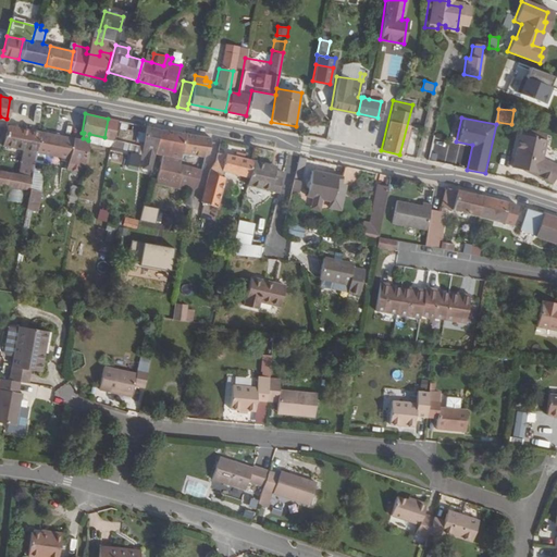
[(37,151),(41,131),(5,124),(1,145),(37,151)]
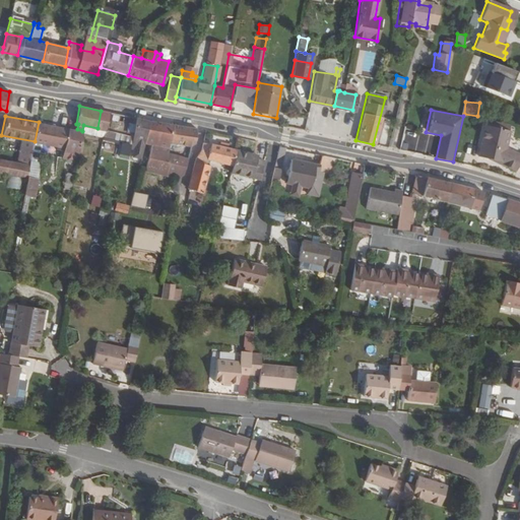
[(144,138),(148,120),(135,117),(132,136),(144,138)]
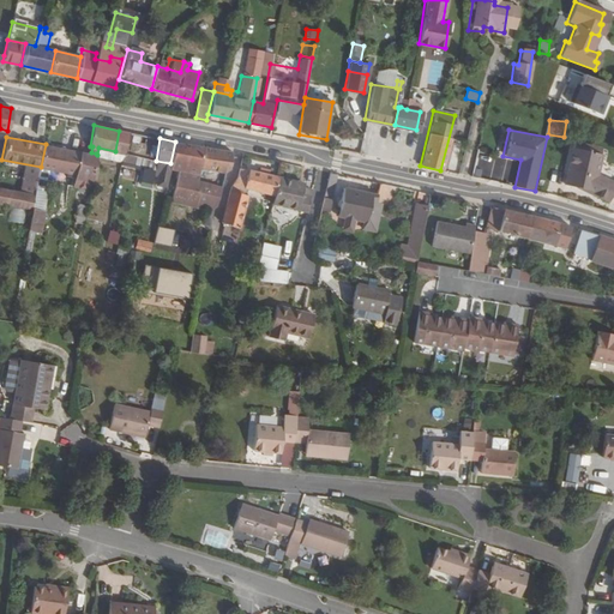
[(198,168),(202,148),(175,142),(170,163),(170,166),(182,168),(181,173),(187,174),(187,173),(197,174),(197,173),(198,168)]
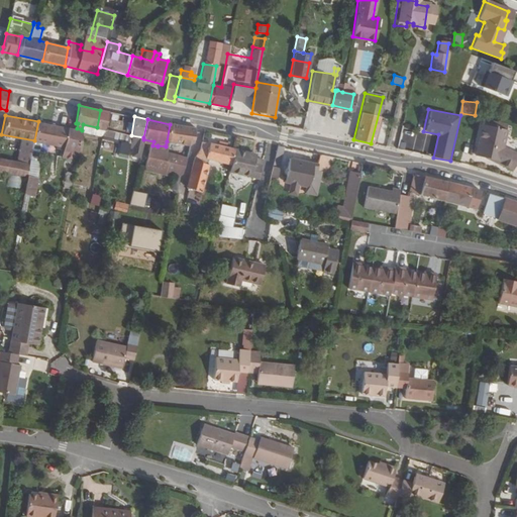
[(54,144),(58,124),(38,121),(34,140),(54,144)]
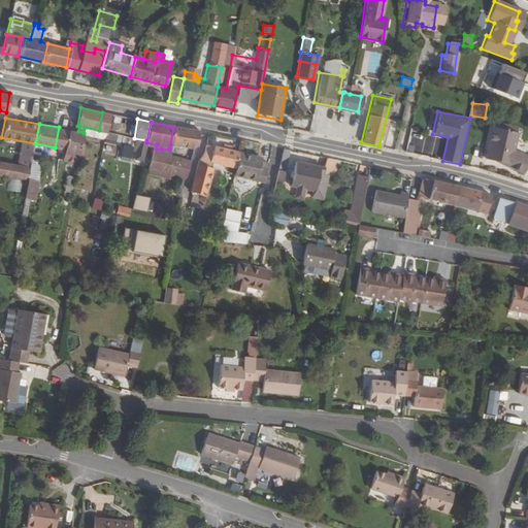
[(77,161),(83,132),(78,131),(59,127),(55,147),(65,150),(63,159),(77,161)]
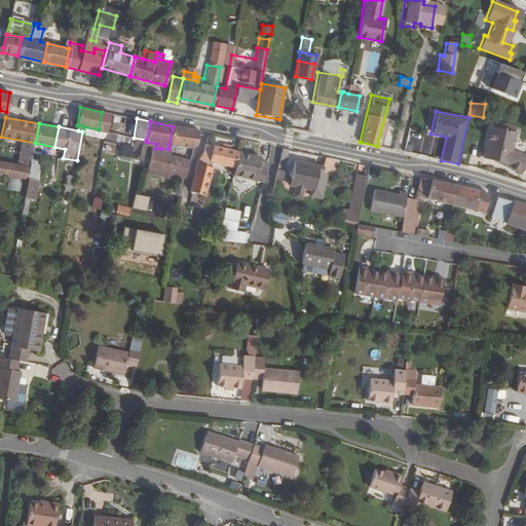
[(176,148),(176,145),(195,147),(197,130),(173,126),(170,144),(168,148),(176,148)]
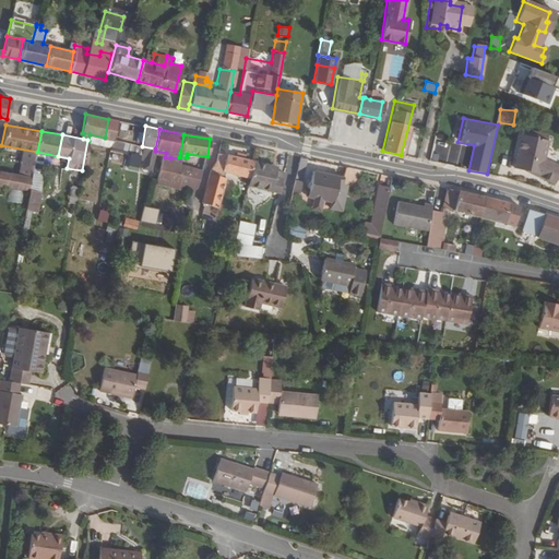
[(558,168),(544,162),(548,142),(521,137),(513,169),(523,171),(555,186),(558,179),(558,180),(558,168)]
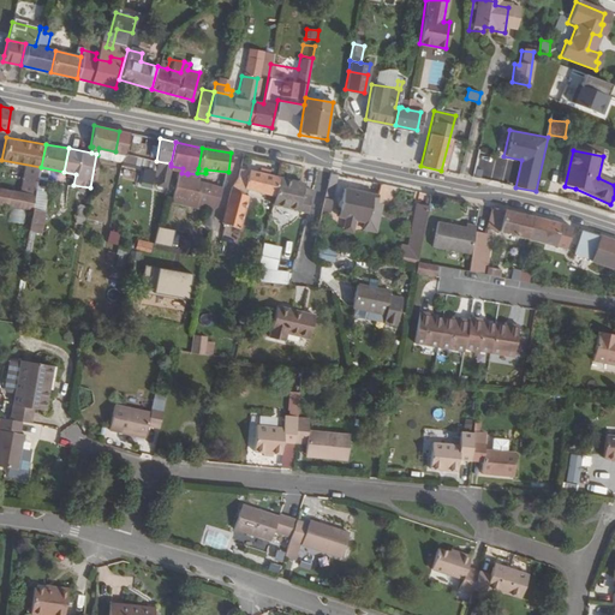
[(171,166),(171,163),(156,161),(155,169),(169,172),(171,166)]
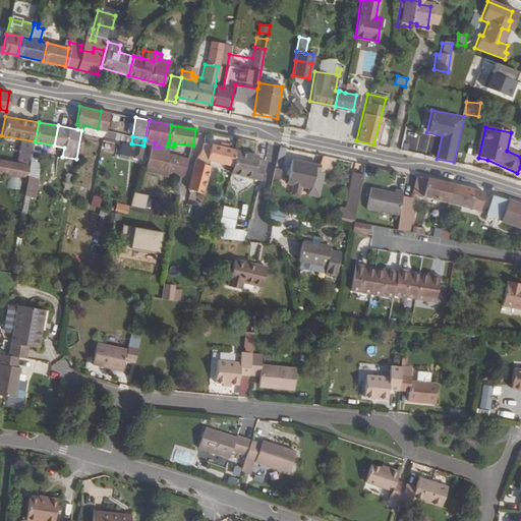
[(105,140),(103,151),(115,154),(118,145),(105,140)]
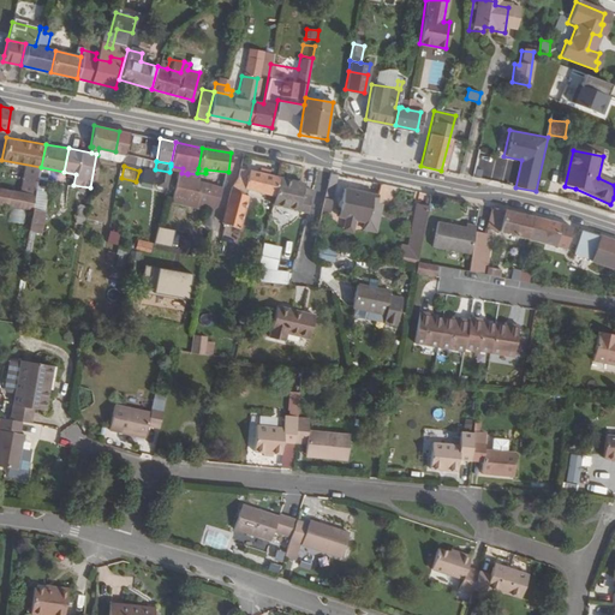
[(238,227),(249,189),(274,195),(278,178),(239,169),(222,224),(226,225),(238,227)]
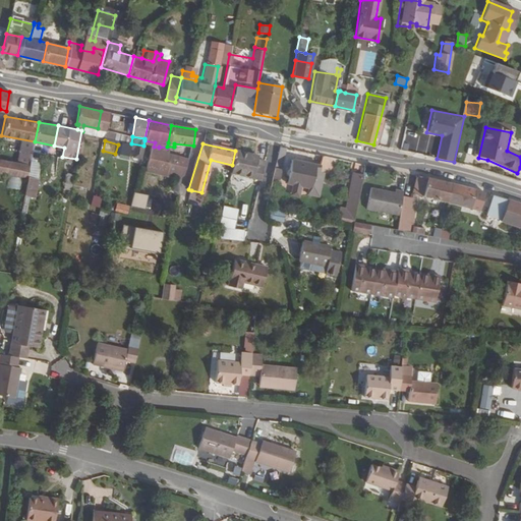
[(0,175),(27,181),(34,149),(25,147),(22,162),(0,157),(0,175)]
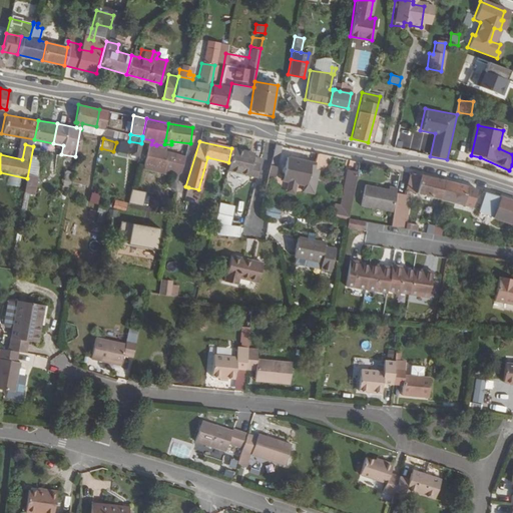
[(274,156),(281,157),(283,146),(276,144),(274,156)]
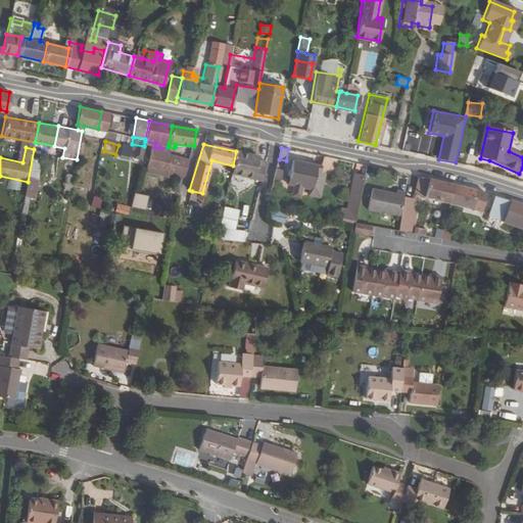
[(258,172),(262,160),(256,160),(256,159),(248,157),(249,154),(236,151),(233,165),(231,174),(259,180),(262,172),(258,172)]
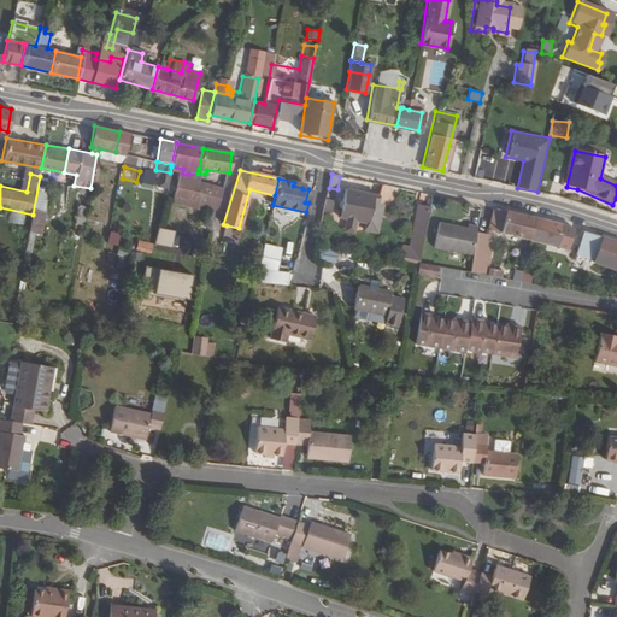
[(216,212),(222,191),(178,182),(172,203),(216,212)]
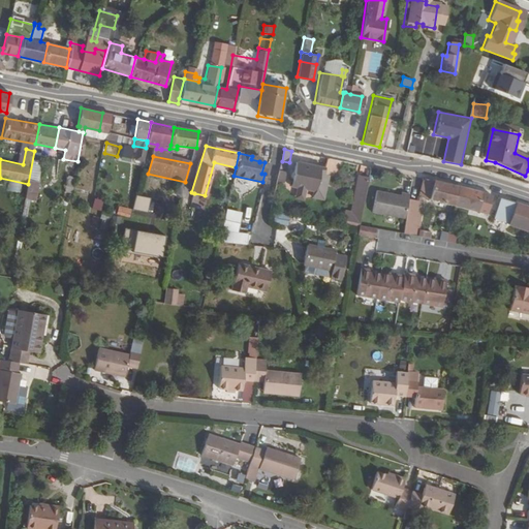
[(336,177),(339,159),(328,157),(324,175),(336,177)]
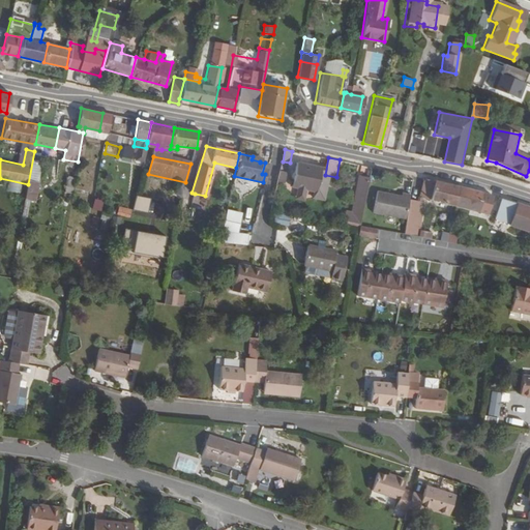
[(317,192),(322,167),(297,162),(293,186),(317,192)]
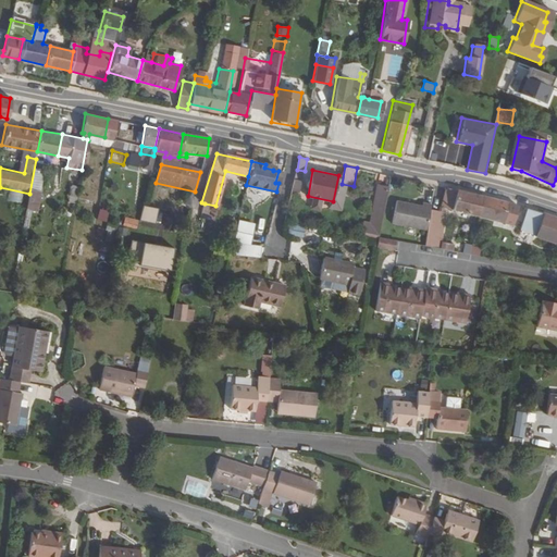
[(32,189),(42,190),(45,172),(34,171),(32,189)]
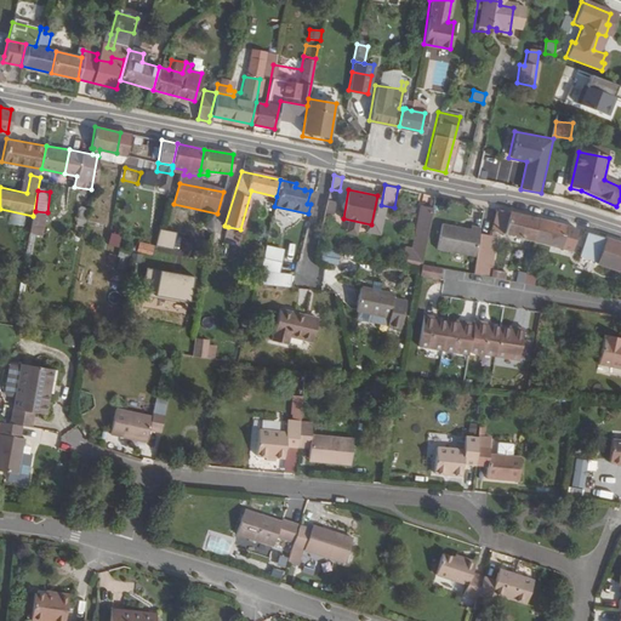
[(223,215),(228,193),(223,192),(217,214),(223,215)]
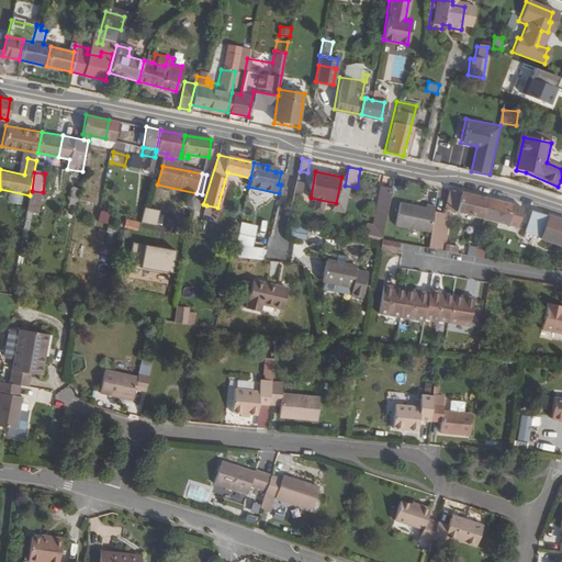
[(384,236),(394,188),(383,184),(373,235),(384,236)]
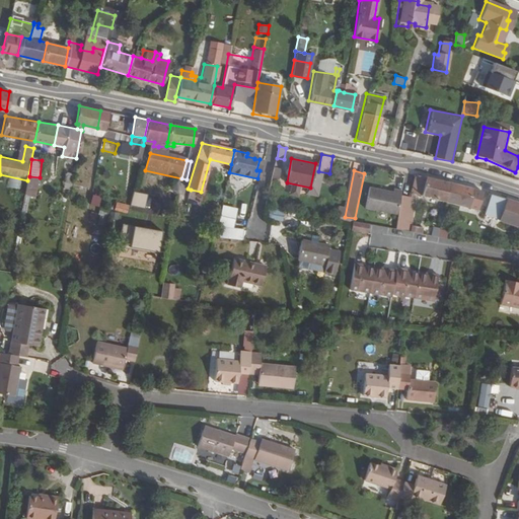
[(67,172),(65,189),(72,190),(73,173),(67,172)]
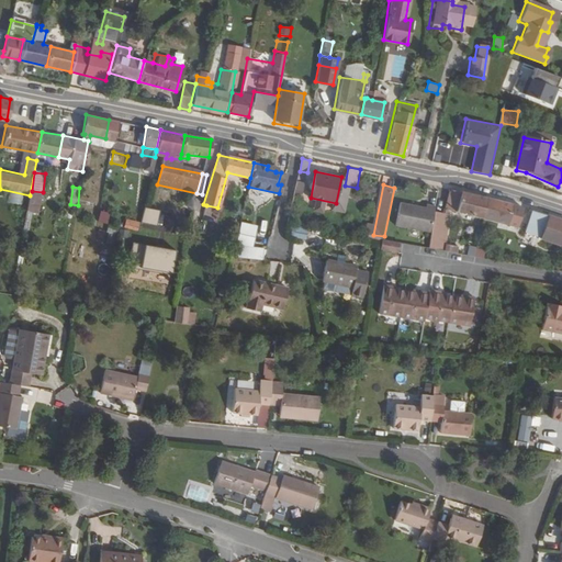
[(480,217),(484,197),(451,188),(446,211),(480,217)]
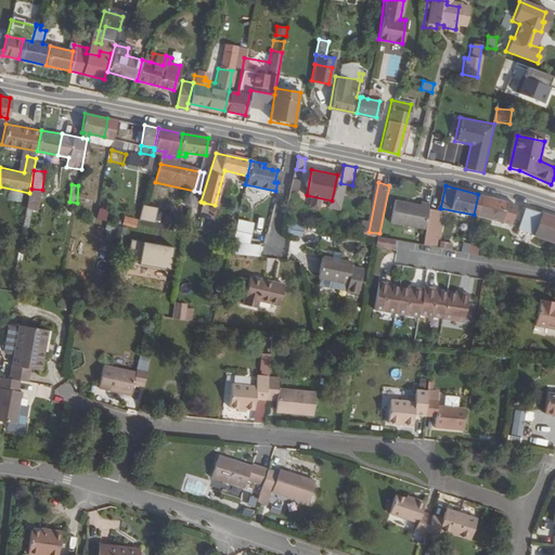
[(31,189),(27,209),(38,213),(43,191),(31,189)]
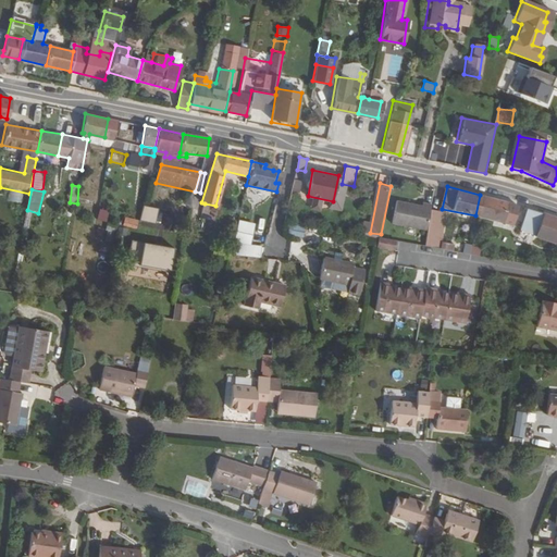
[(506,223),(511,200),(507,199),(507,201),(480,195),(475,215),(506,223)]
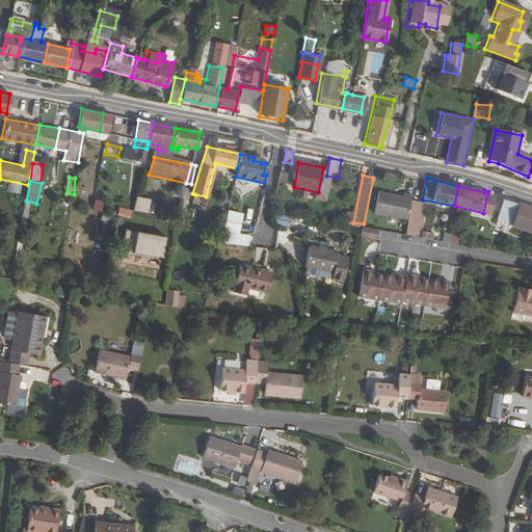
[(411,198),(413,193),(404,192),(403,195),(380,191),(376,212),(407,219),(411,198)]
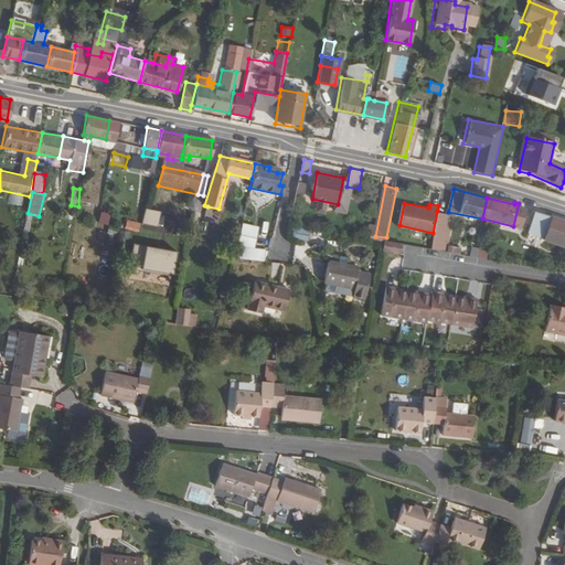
[(202,222),(208,206),(204,205),(202,205),(196,220),(202,222)]
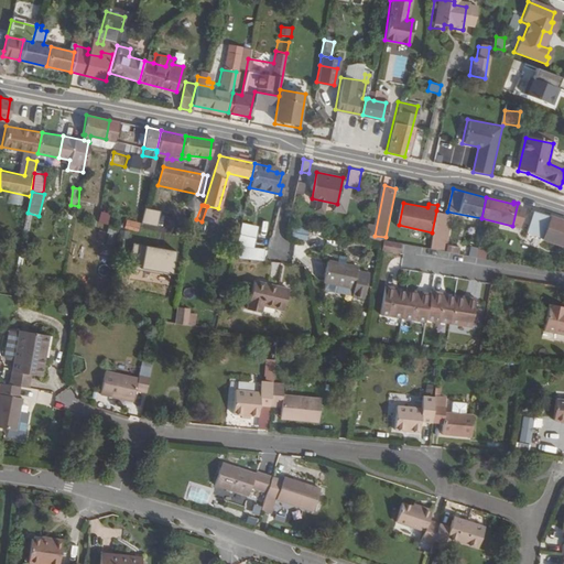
[(563,241),(563,217),(531,207),(530,214),(545,218),(541,235),(563,241)]
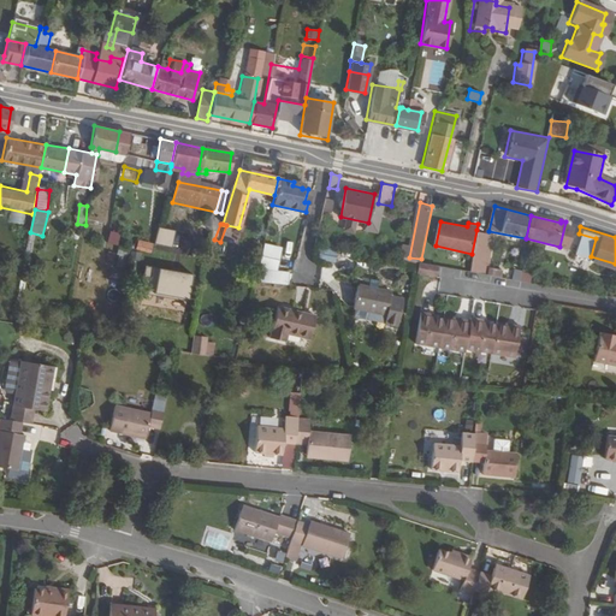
[(487,267),(492,246),(486,244),(489,232),(477,230),(472,254),(468,270),(486,272),(487,267)]
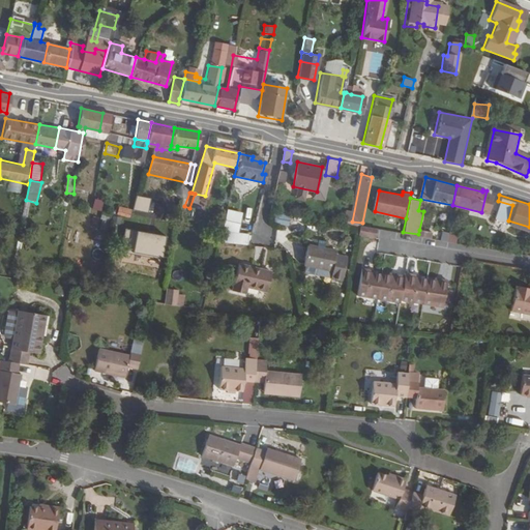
[(508,221),(512,205),(498,201),(494,216),(508,221)]
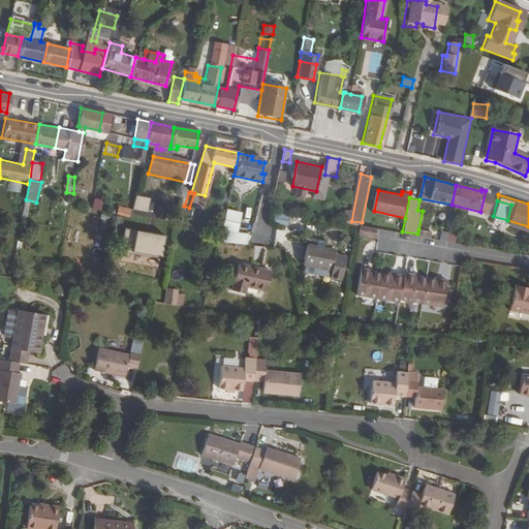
[(277,213),(275,223),(289,225),(290,215),(277,213)]
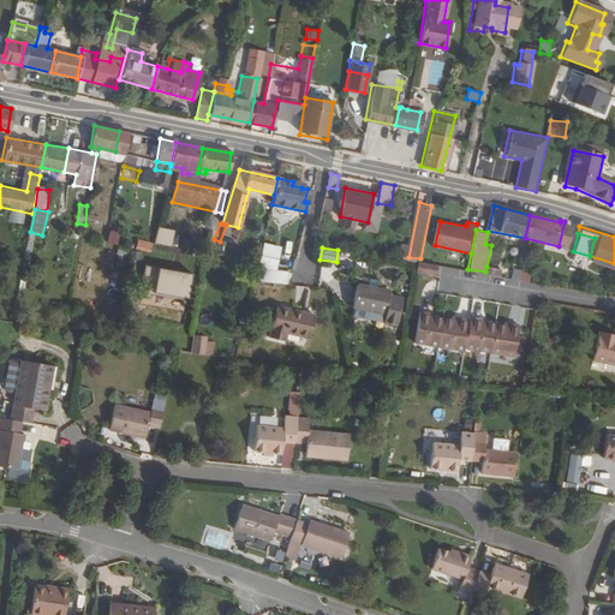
[(587,262),(590,256),(573,251),(571,257),(587,262)]
